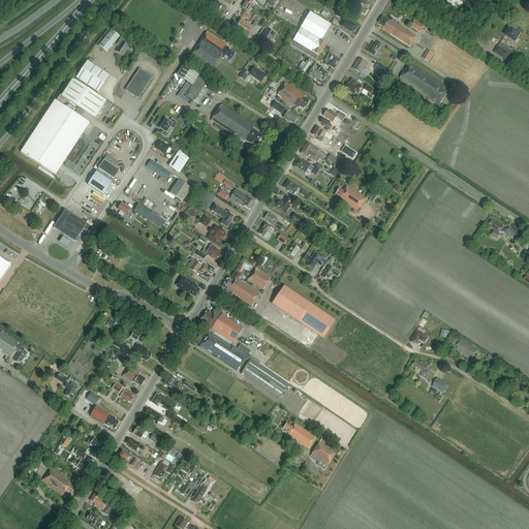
[(213,0),(206,0),(213,5),(212,7),(218,11),(222,6),(219,4),(220,3),(216,0),(215,1),(213,0)]
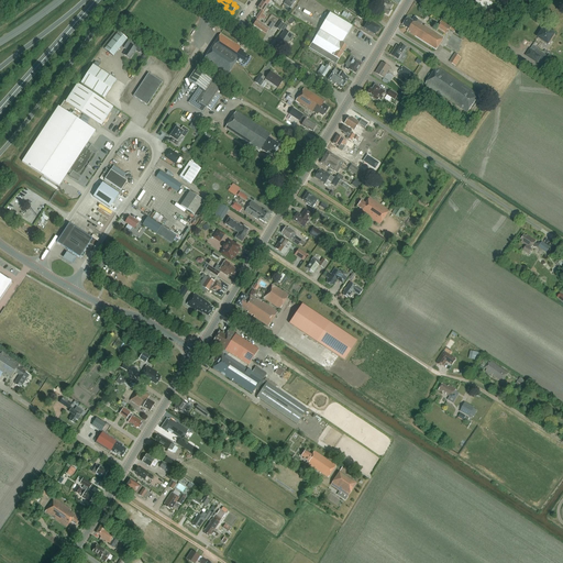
[(389,10),(393,6),(388,2),(384,0),(381,0),(376,9),(388,15),(390,11),(389,10)]
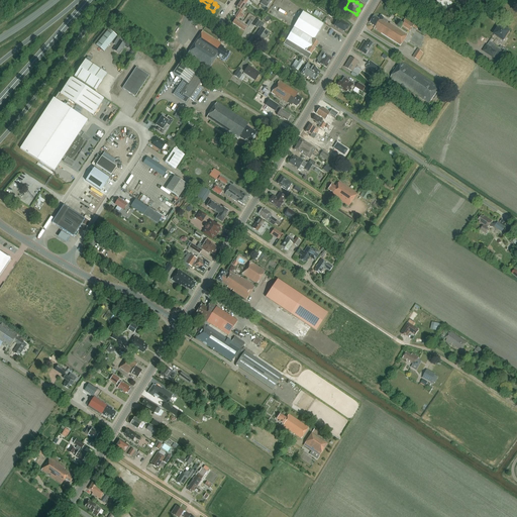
[(238,11),(243,15),(245,13),(241,10),(245,6),(245,5),(241,2),(237,7),(240,10),(238,11)]
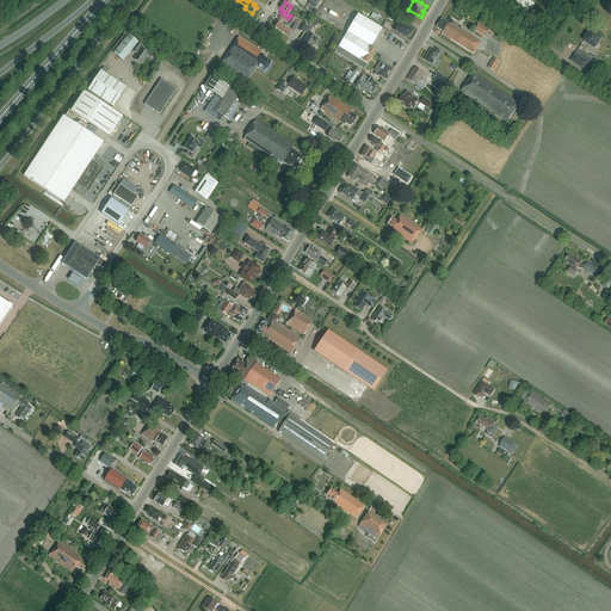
[(281,24),(283,19),(285,22),(288,18),(282,13),(277,22),(278,23),(275,28),(282,32),(288,25),(287,24),(284,26),(281,24)]
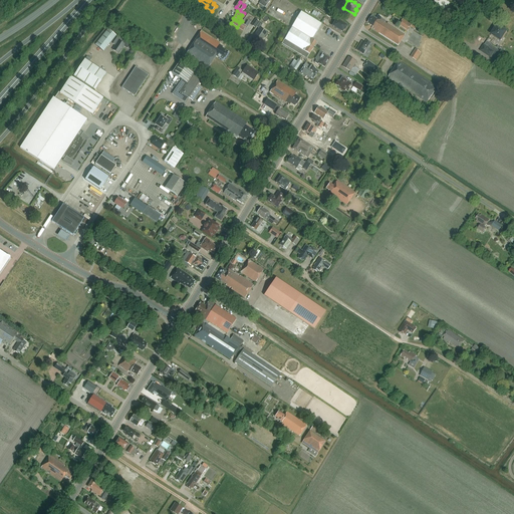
[(313,40),(321,25),(300,12),(292,27),(281,45),(306,60),(316,42),(313,40)]
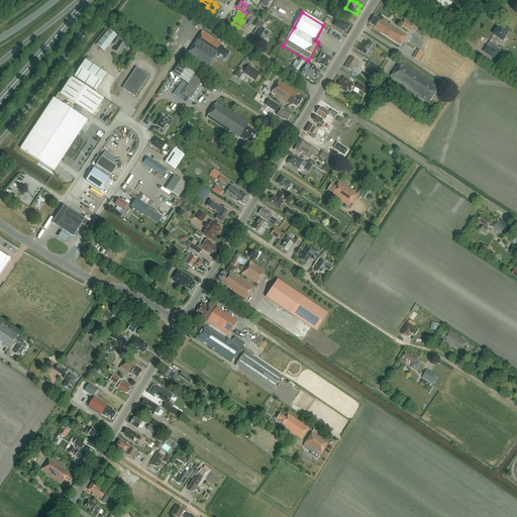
[(374,28),(401,45),(408,34),(384,19),(384,17),(381,15),(379,19),(375,16),(371,23),(376,26),(374,28)]
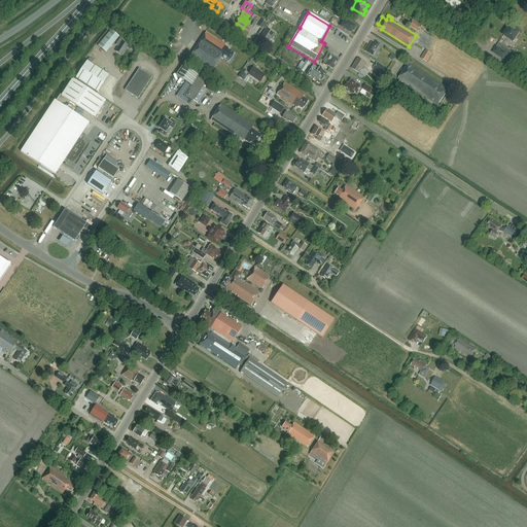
[(257,26),(260,29),(266,22),(261,19),(257,26)]
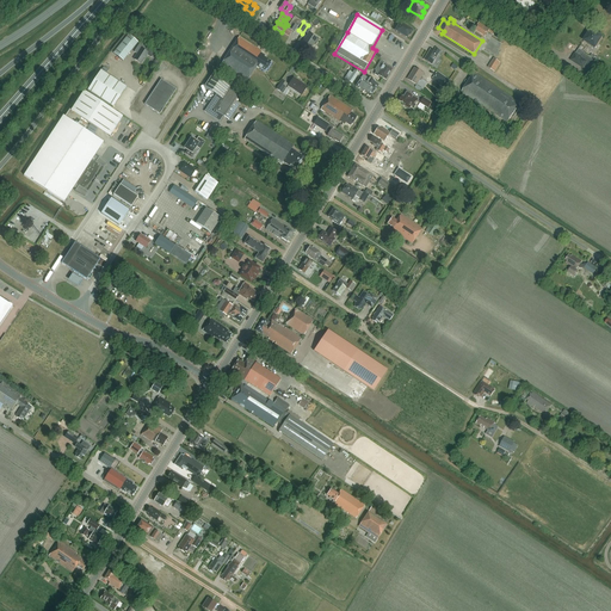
[(488,34),(493,36),(494,34),(479,23),(474,31),(485,38),(488,34)]
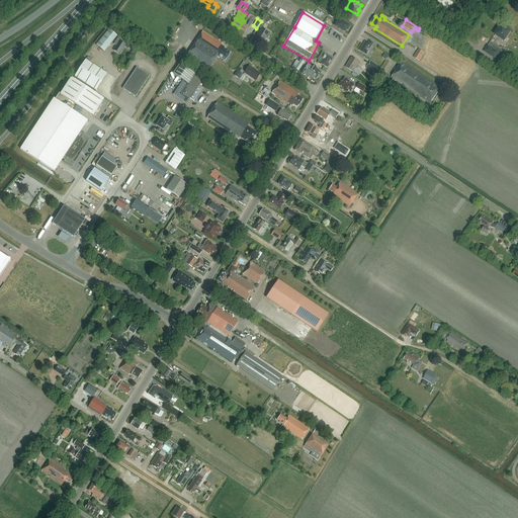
[(339,20),(335,26),(338,28),(341,30),(342,30),(345,32),(346,29),(347,29),(350,26),(345,24),(346,23),(342,21),(339,20)]
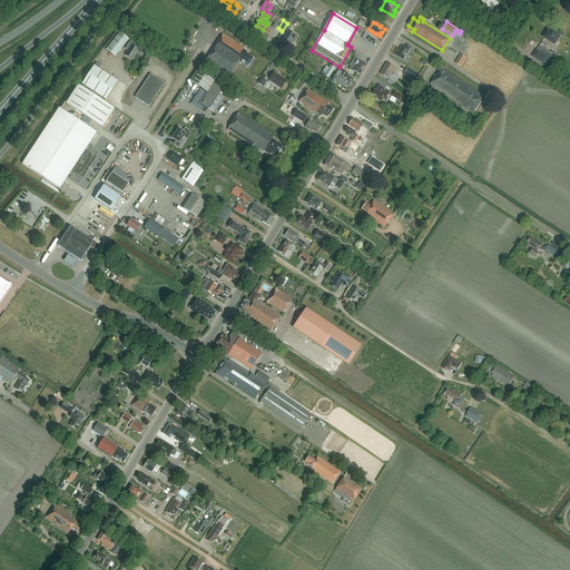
[(268,23),(263,30),(269,35),(273,30),(274,30),(277,25),(275,23),(272,29),(267,27),(269,25),(268,23)]
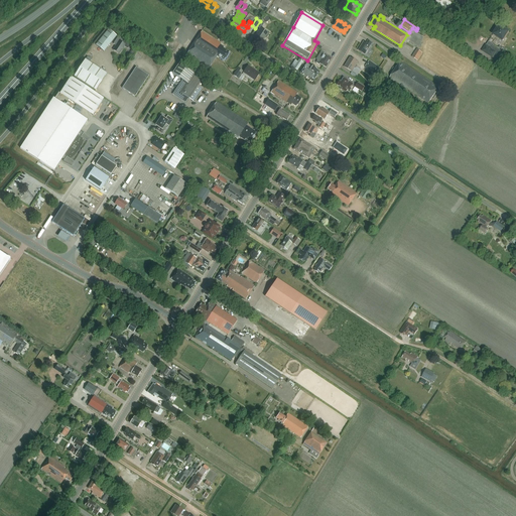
[(261,28),(264,24),(261,21),(257,27),(260,29),(254,38),(258,41),(258,40),(262,42),(268,33),(261,28)]
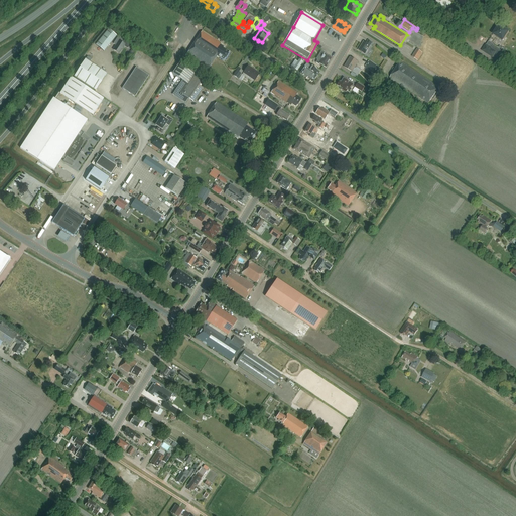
[(493,34),(502,40),(508,31),(499,25),(493,34)]
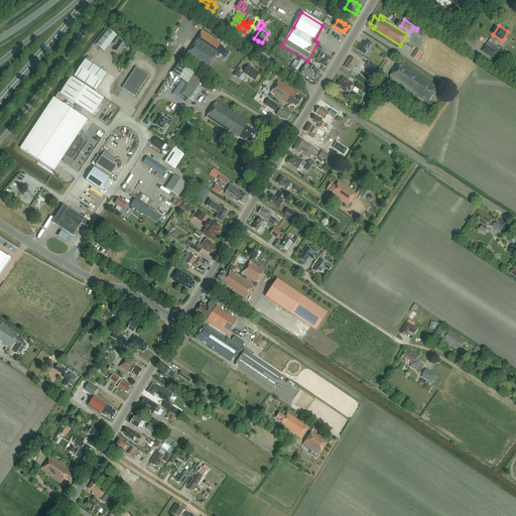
[(103,51),(116,36),(108,29),(96,45),(103,51)]
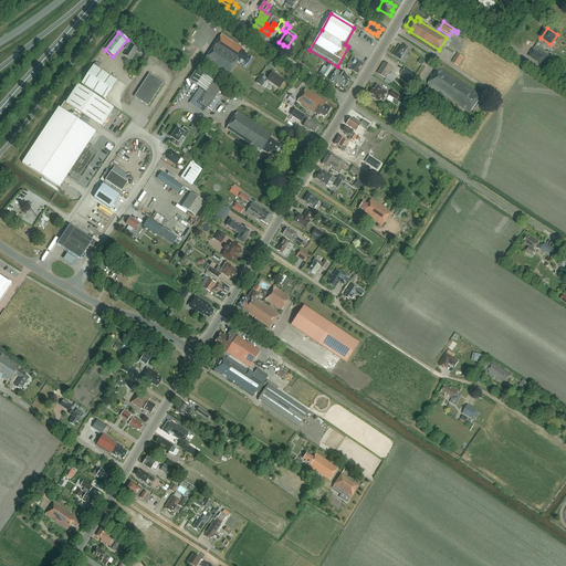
[(252,58),(244,53),(245,52),(241,49),(242,48),(221,33),(203,62),(207,64),(208,62),(228,75),(237,62),(240,64),(241,63),(245,66),(252,58)]
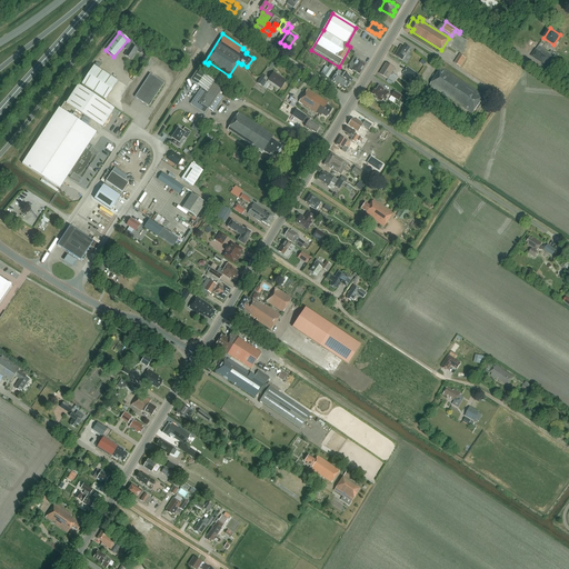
[(125,56),(131,60),(137,51),(140,53),(143,48),(136,43),(136,45),(132,42),(129,40),(125,49),(127,50),(125,56)]
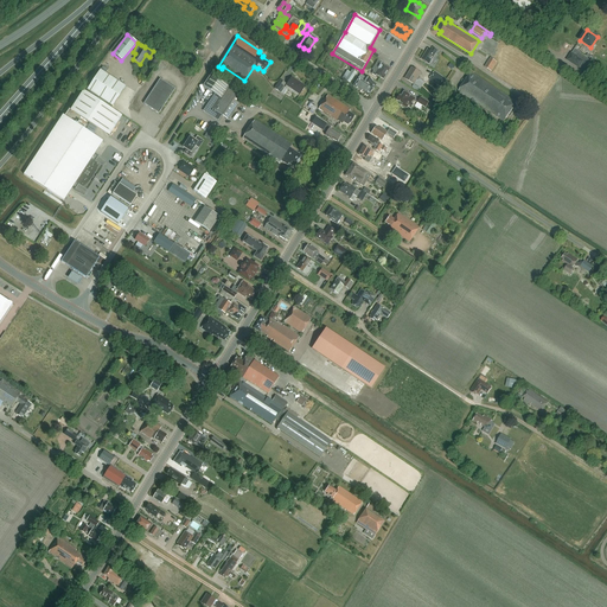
[(435,53),(438,55),(439,51),(433,48),(430,51),(428,50),(422,59),(428,64),(435,53)]
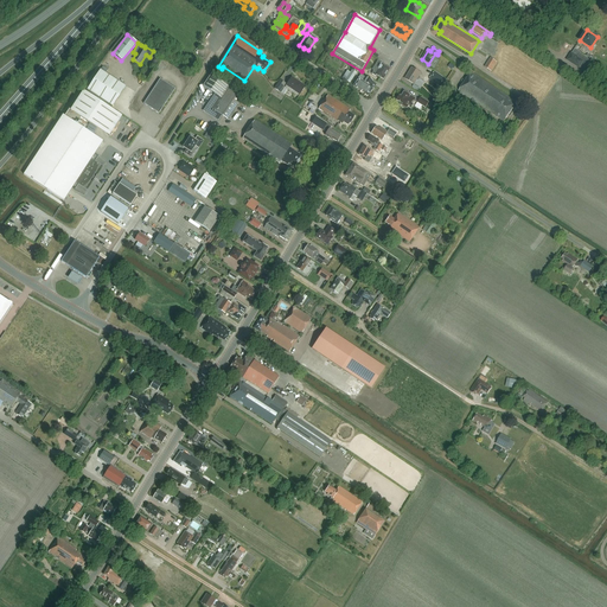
[(590,62),(580,55),(581,52),(575,49),(567,61),(580,68),(585,71),(590,62)]
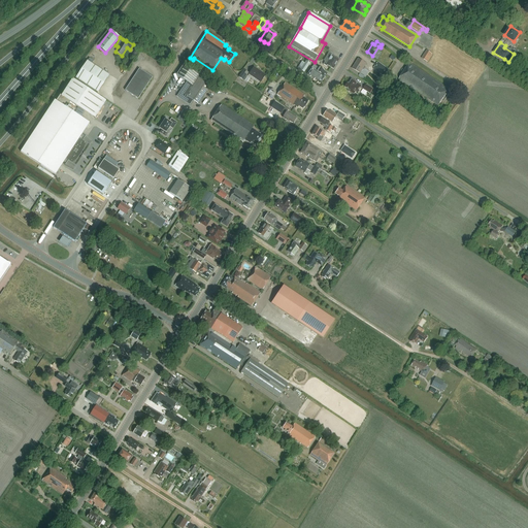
[(432,55),(426,51),(421,58),(427,62),(432,55)]
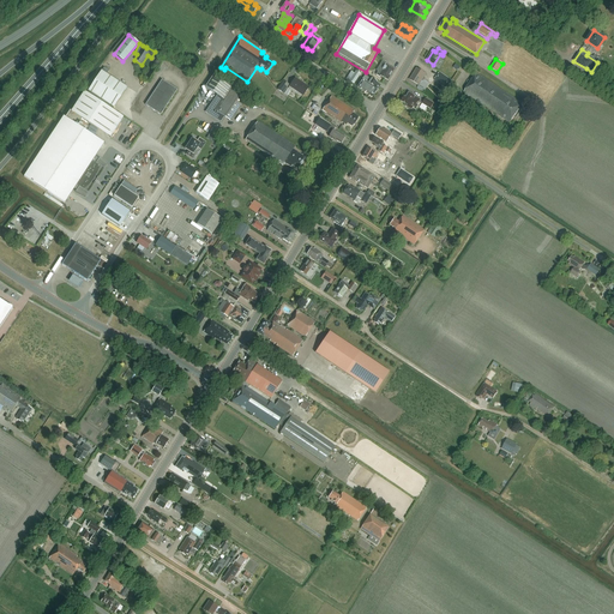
[(386,65),(386,64),(383,61),(377,71),(378,72),(377,74),(380,77),(380,76),(387,80),(395,70),(386,65)]
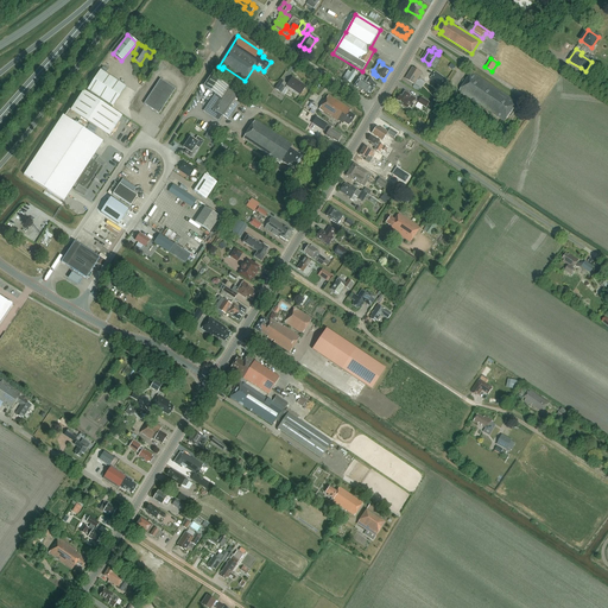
[(103,67),(101,70),(100,70),(87,90),(112,107),(125,87),(106,74),(108,70),(103,67)]
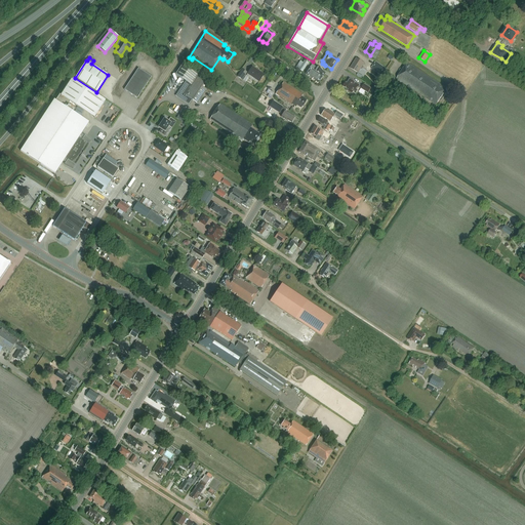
[(358,73),(364,64),(356,58),(350,68),(358,73)]
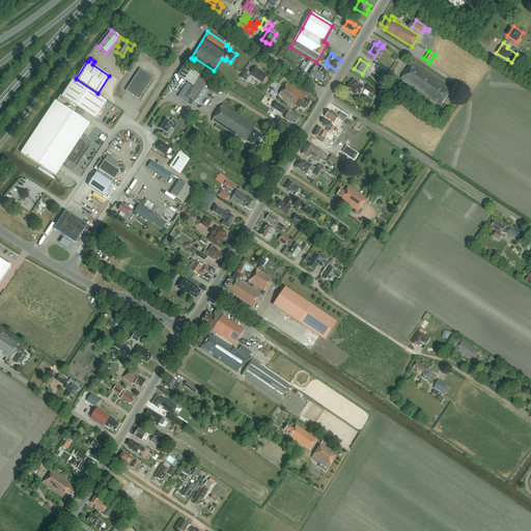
[(306,73),(311,64),(307,61),(306,63),(303,62),(299,68),(306,73)]
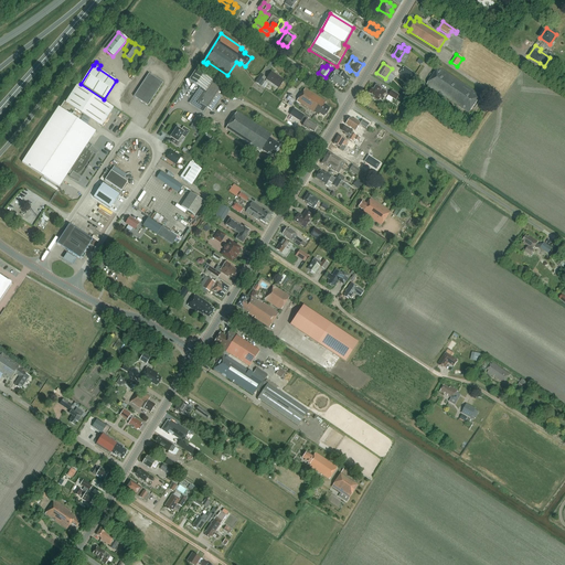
[(404,66),(400,74),(411,82),(415,74),(404,66)]
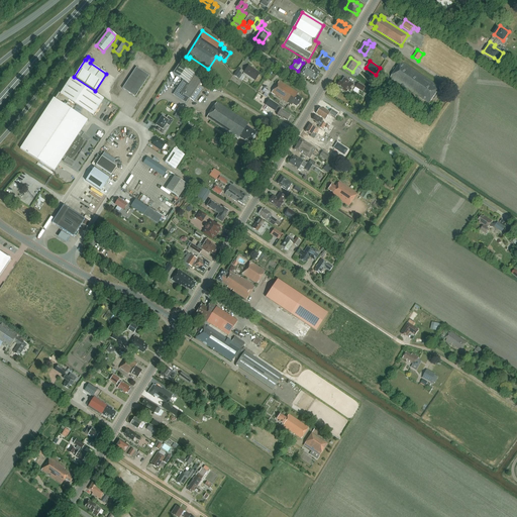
[(390,78),(429,104),(440,88),(401,62),(390,78)]
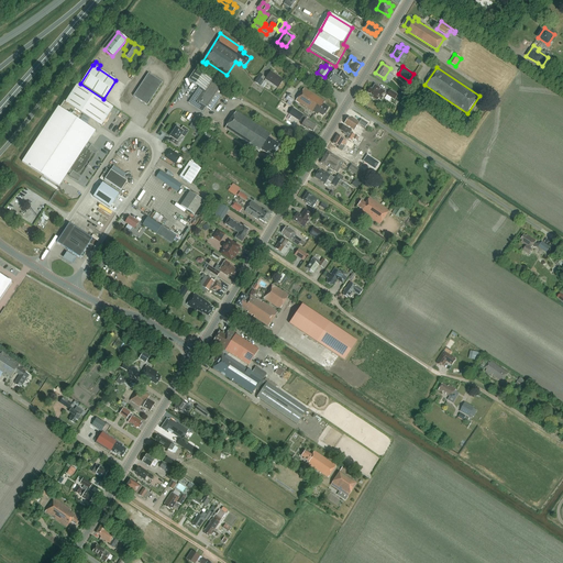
[(196,68),(188,80),(199,87),(189,101),(189,102),(189,103),(190,103),(189,105),(201,112),(205,108),(210,111),(219,97),(224,89),(225,88),(211,79),(196,68)]
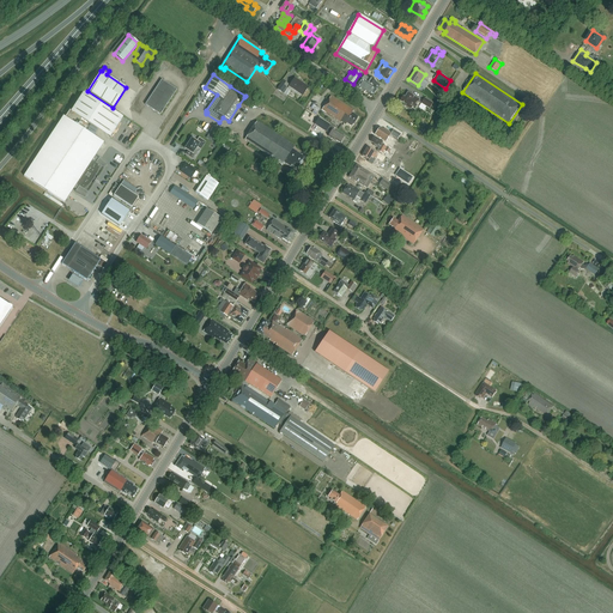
[(364,76),(357,87),(368,95),(372,97),(376,91),(377,90),(380,85),(376,83),(376,82),(371,78),(370,79),(364,76)]
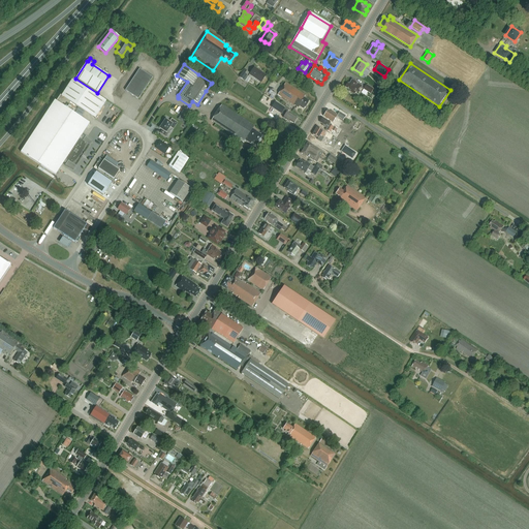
[(261,83),(267,75),(254,67),(249,74),(261,83)]
